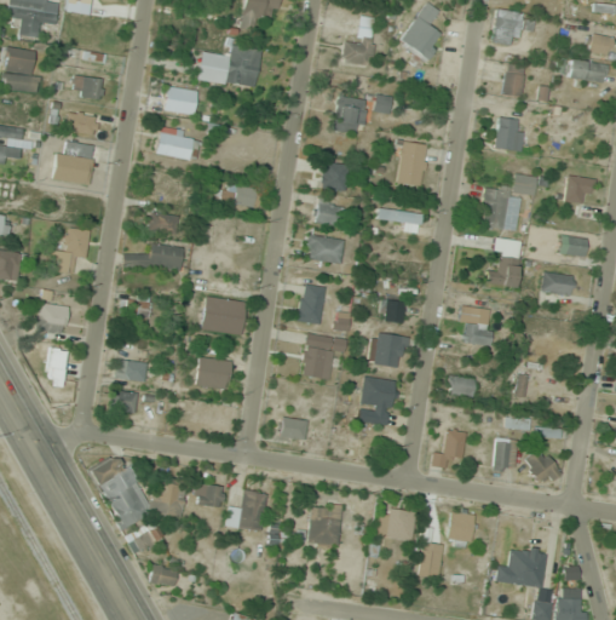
[(41,36),(42,24),(56,27),(59,3),(41,0),(10,0),(9,18),(22,21),(19,34),(41,36)]
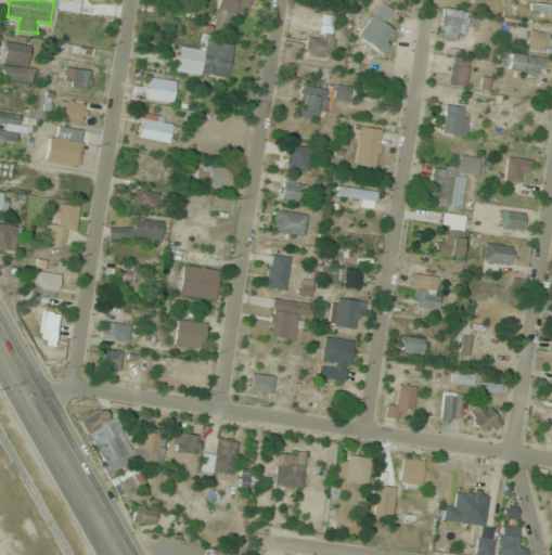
[(219,0),(216,25),(229,26),(230,15),(247,17),(249,0),(219,0)]
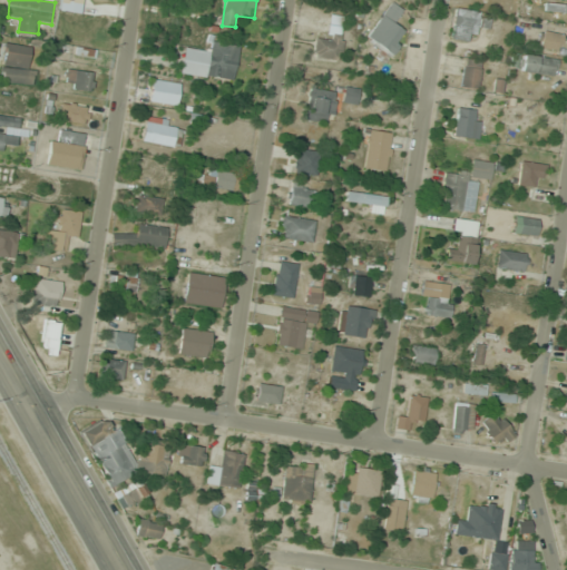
[(406,9),(391,1),(371,40),(397,53),(409,29),(398,23),(406,9)]
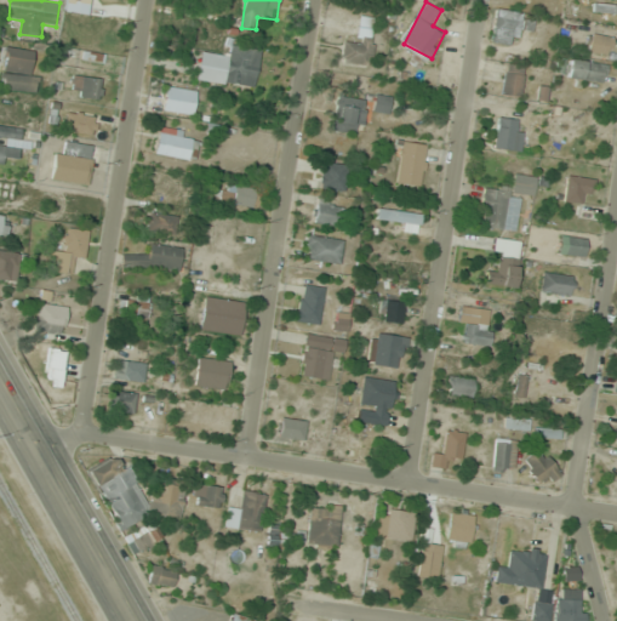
[(519,44),(519,33),(535,33),(535,12),(496,12),(496,44),(519,44)]
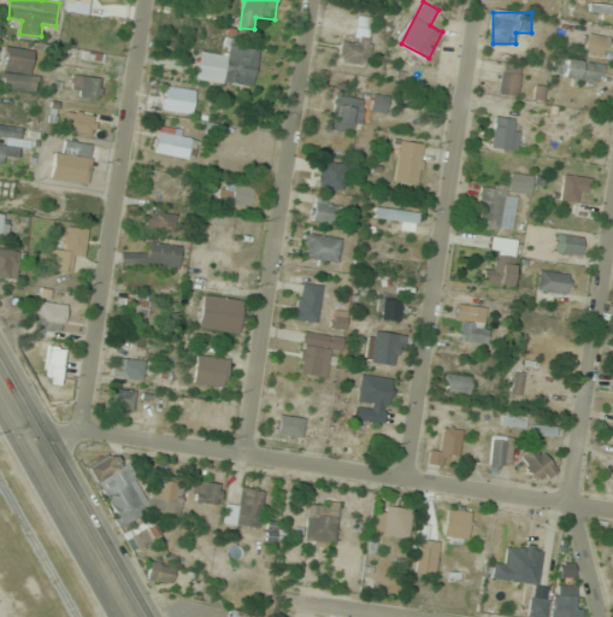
[(345,63),(371,63),(372,24),(358,24),(358,41),(345,41),(345,63)]
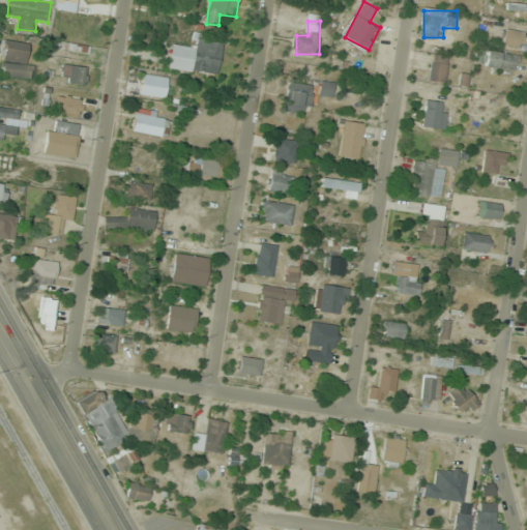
[(504,45),(522,47),(525,31),(507,29),(504,45)]
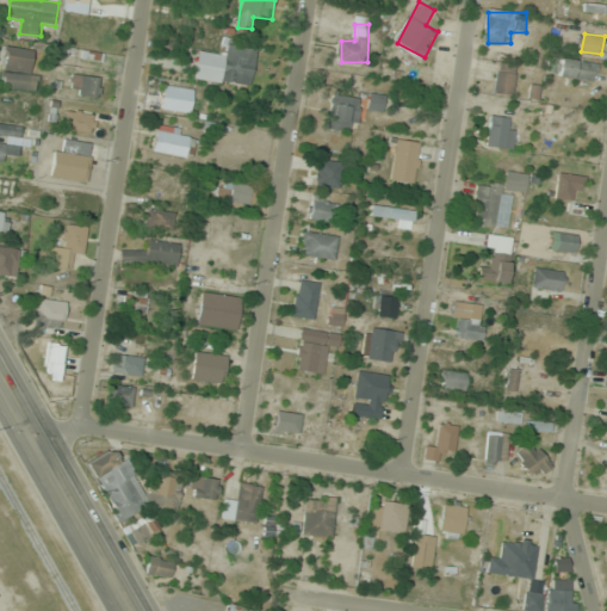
[(228,56),(200,51),(197,79),(253,87),(259,49),(230,44),(228,56)]
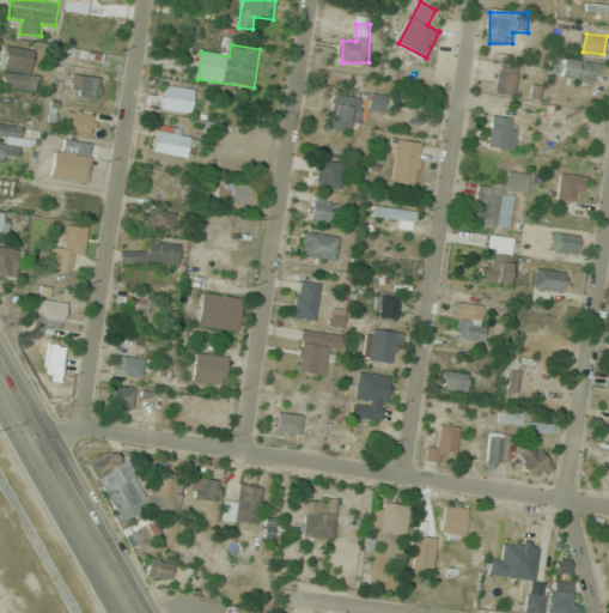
[(4,86),(38,90),(40,76),(32,76),(35,50),(8,47),(4,86)]
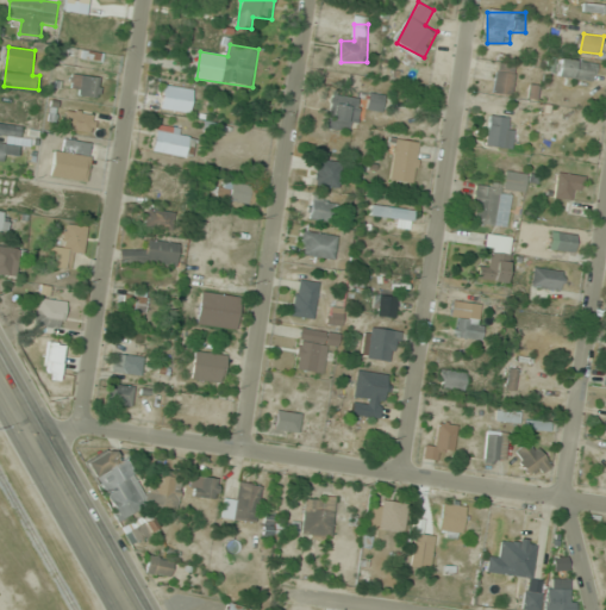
[(558,81),(594,87),(599,63),(562,57),(558,81)]
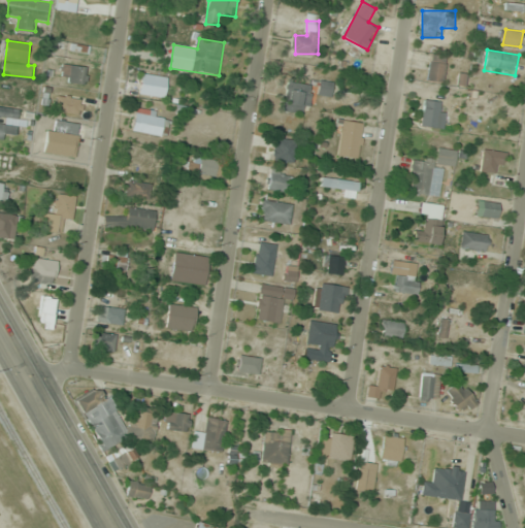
[(444,83),(449,58),(434,54),(428,78),(444,83)]
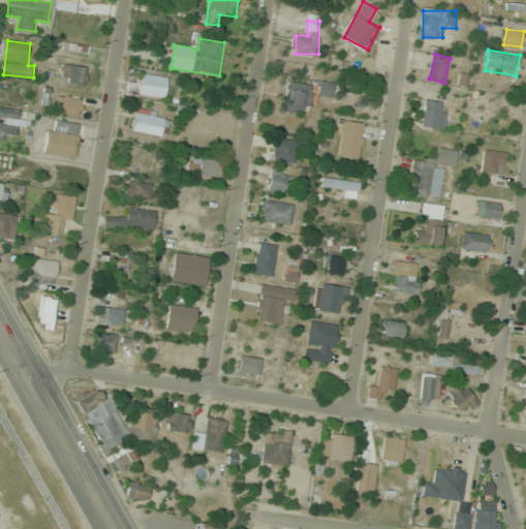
[(64,83),(90,83),(90,66),(64,66),(64,83)]
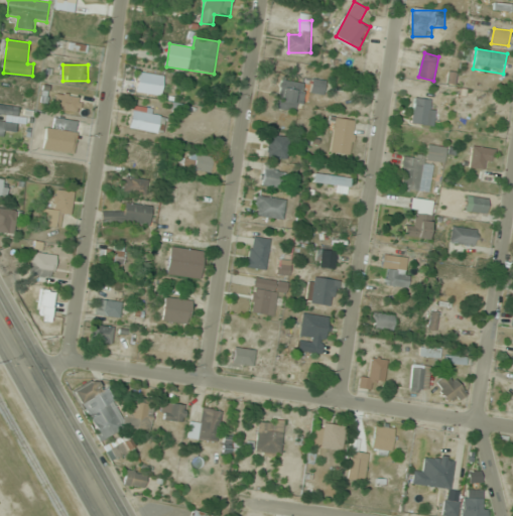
[(137,92),(162,96),(165,77),(141,72),(137,92)]
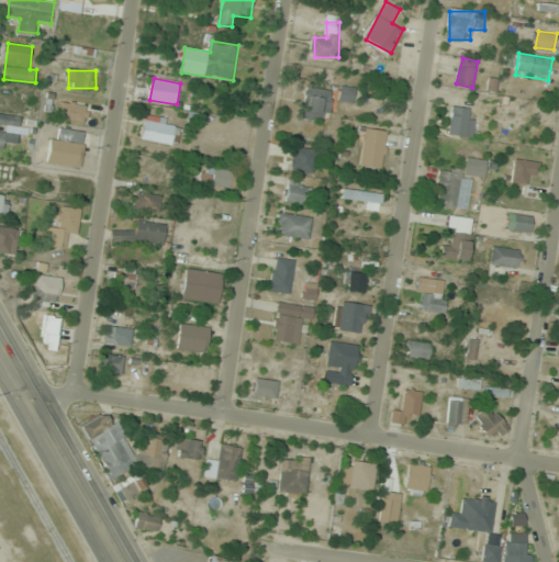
[(332,112),(333,94),(308,92),(305,120),(324,122),(325,112),(332,112)]
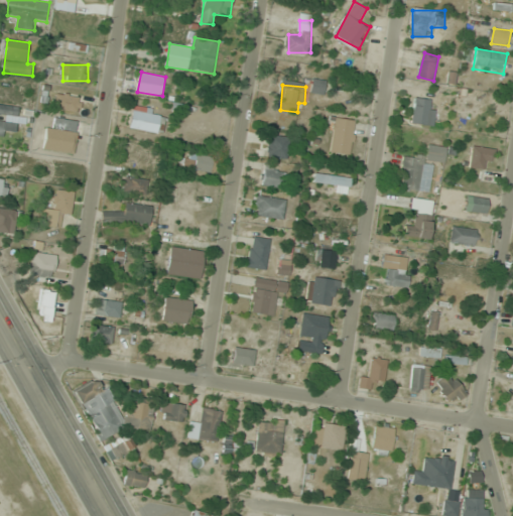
[(83,94),(56,95),(57,111),(83,110),(83,94)]
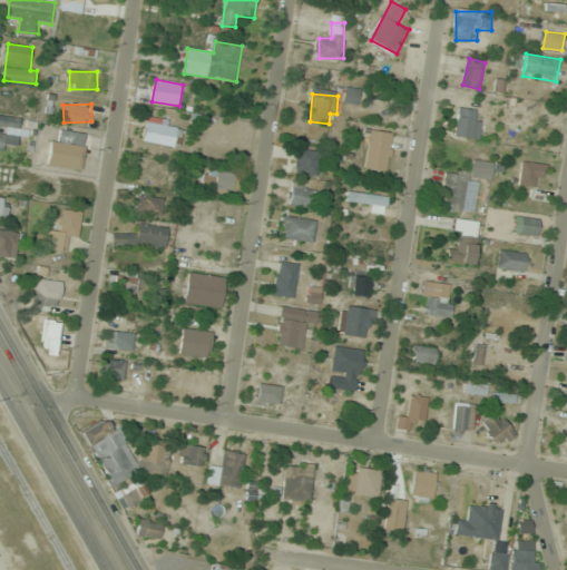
[(482,138),(484,110),(459,109),(458,136),(482,138)]
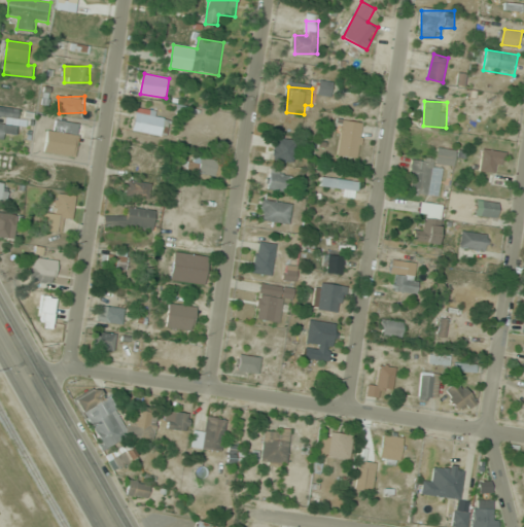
[(0,115),(20,118),(21,109),(0,106),(0,115)]
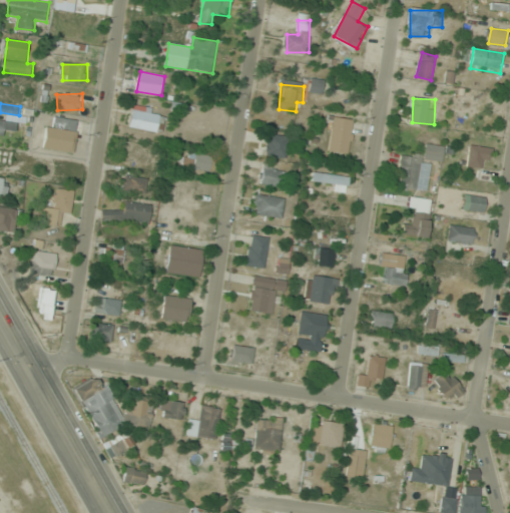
[(168,113),(135,105),(130,125),(163,133),(168,113)]
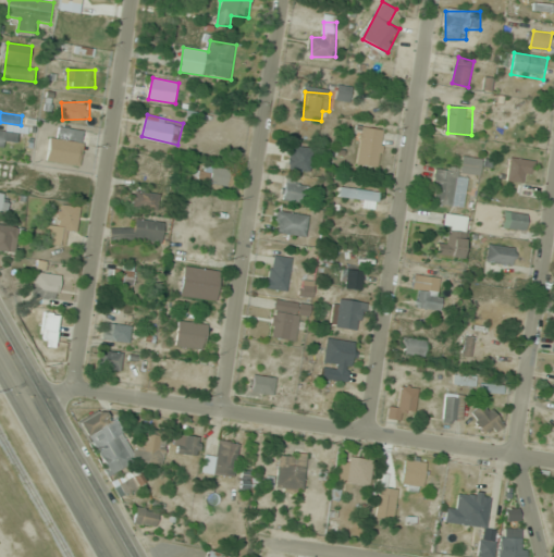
[(54,161),(78,166),(84,145),(93,146),(95,134),(62,126),(54,161)]
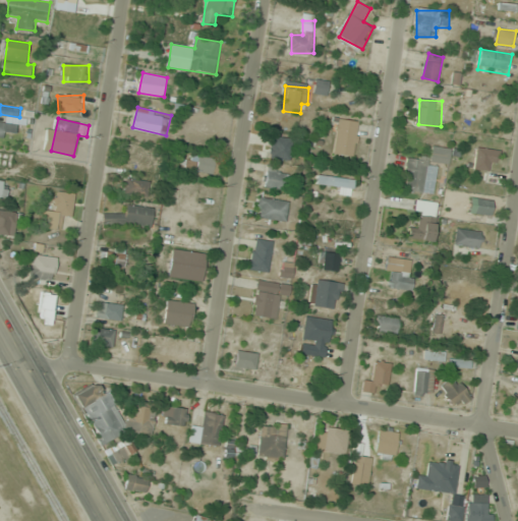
[(360,121),(339,119),(336,153),(357,155),(360,121)]
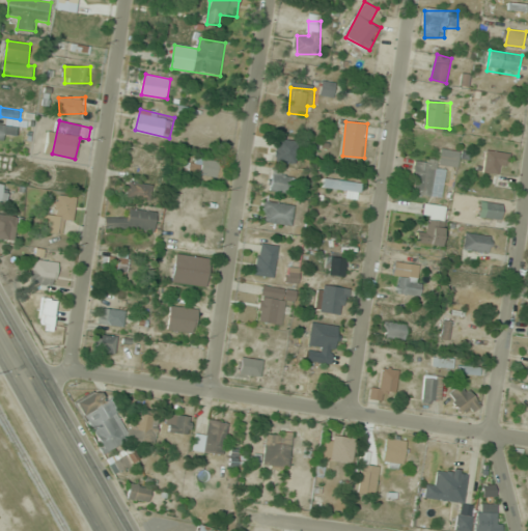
[(19,128),(0,123),(0,142),(5,143),(8,133),(17,135),(19,128)]
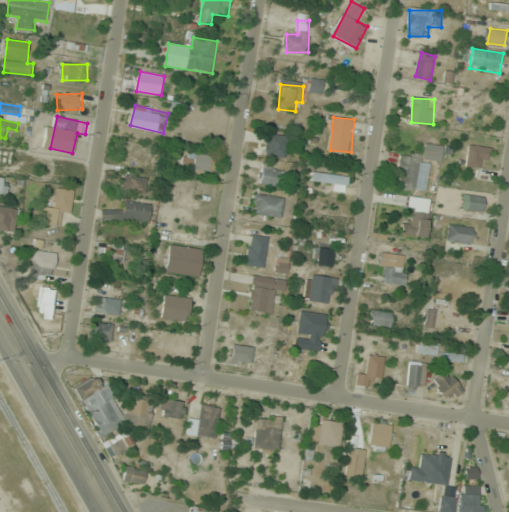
[(287,156),(288,136),(268,134),(267,155),(287,156)]
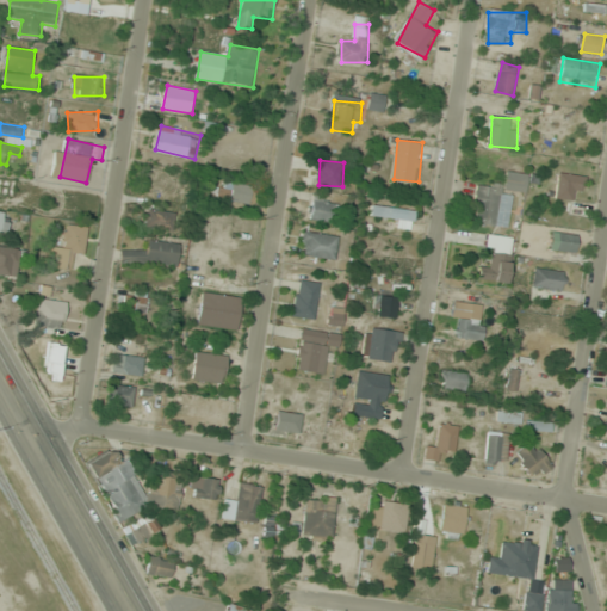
[(530,191),(530,173),(508,172),(508,191),(530,191)]
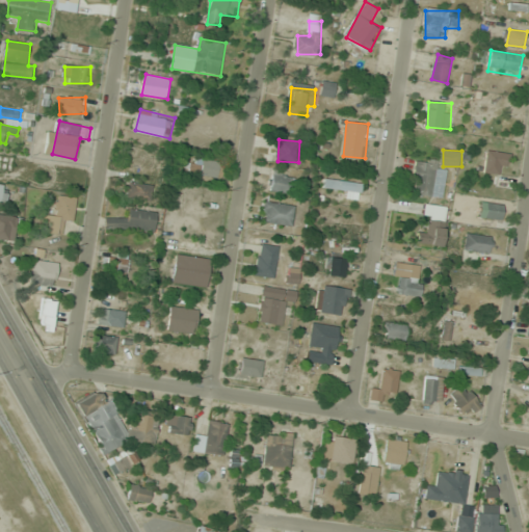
[(509,153),(488,151),(487,173),(507,175),(509,153)]
